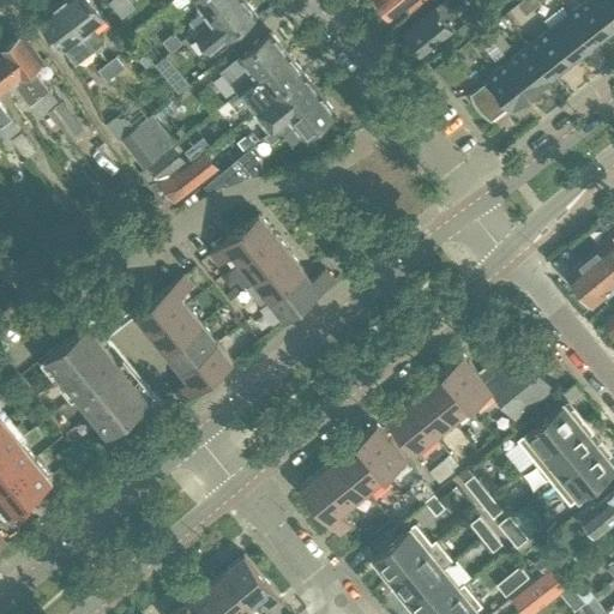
[(64,0),(60,2),(98,53),(103,49),(100,44),(103,42),(92,28),(104,18),(90,0),(64,0)]
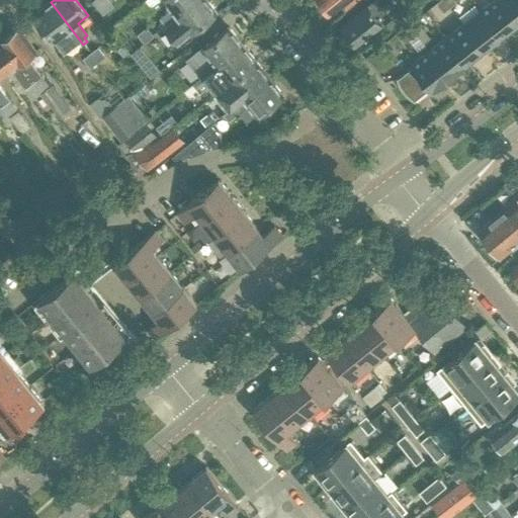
[(153,7),(167,23),(195,0),(144,0),(151,9),(153,7)]
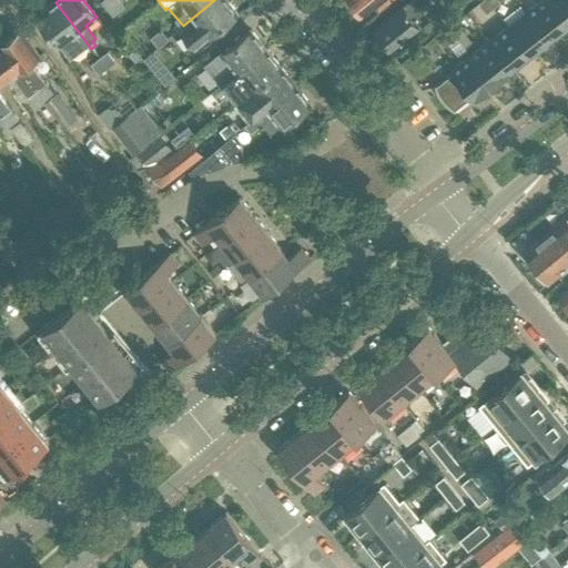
[(237,13),(226,0),(214,0),(183,26),(185,29),(181,33),(193,48),(237,13)]
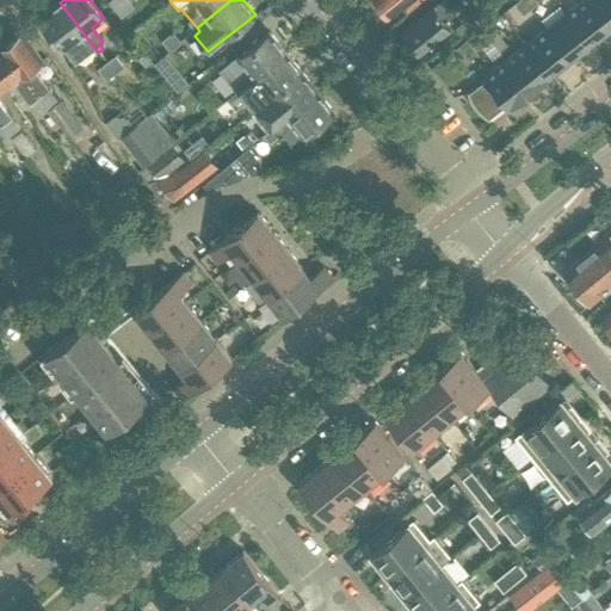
[(378,0),(388,11),(400,0),(401,0),(408,10),(419,0),(378,0)]
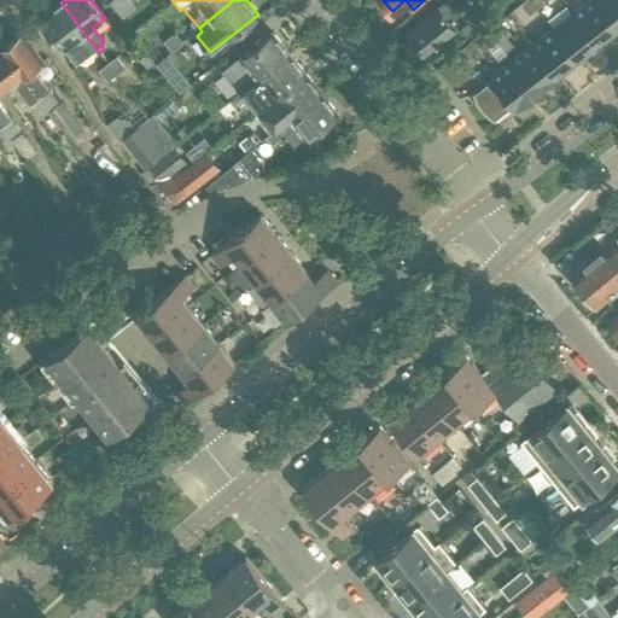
[(452,0),(448,0),(408,31),(425,52),(456,28),(450,18),(460,11),(458,7),(452,0)]
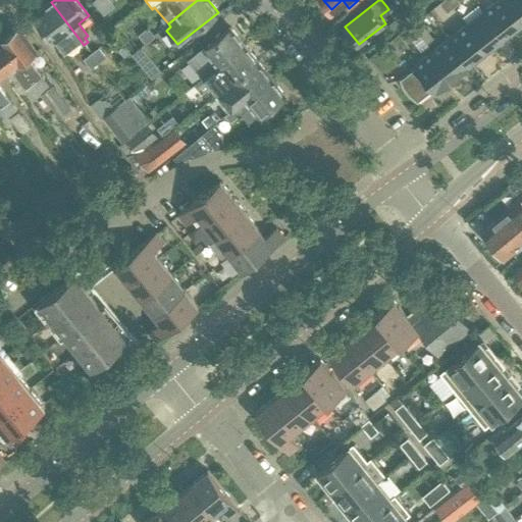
[(447,12),(454,7),(448,0),(442,0),(439,3),(447,12)]
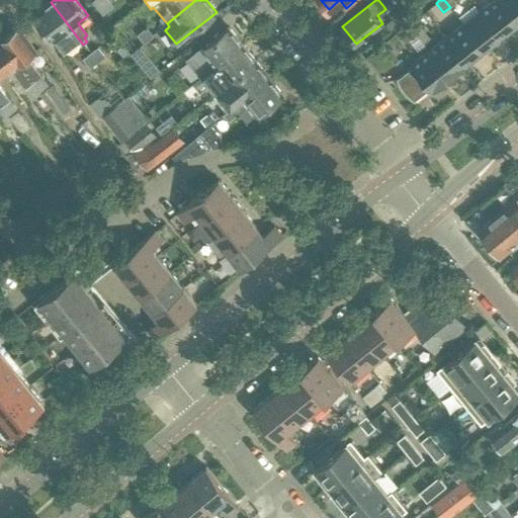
[(494,0),(481,11),(501,36),(517,23),(499,0),(494,0)]
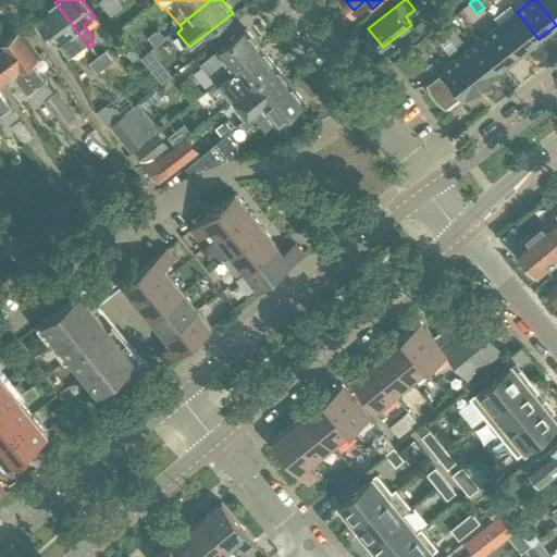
[(556,0),(536,0),(556,25),(556,24),(556,0)]
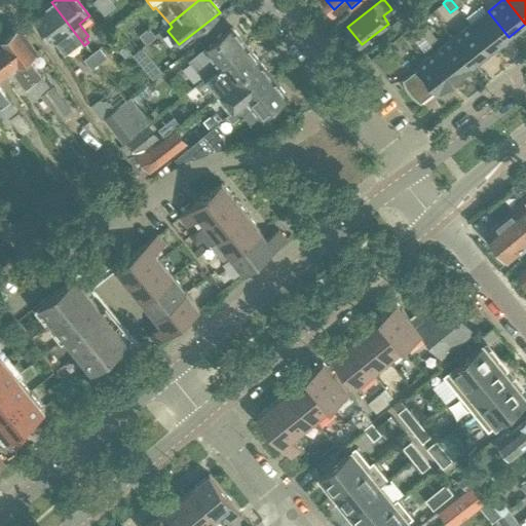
[(81,47),(84,45),(51,2),(34,15),(54,43),(66,35),(75,46),(78,43),(81,47)]
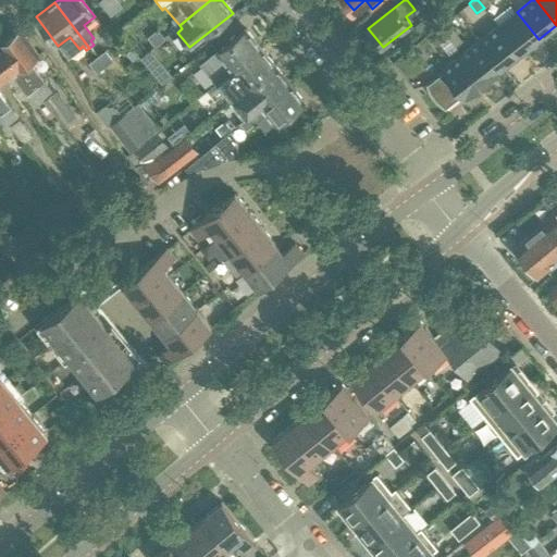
[(520,53),(539,39),(517,12),(498,26),(520,53)]
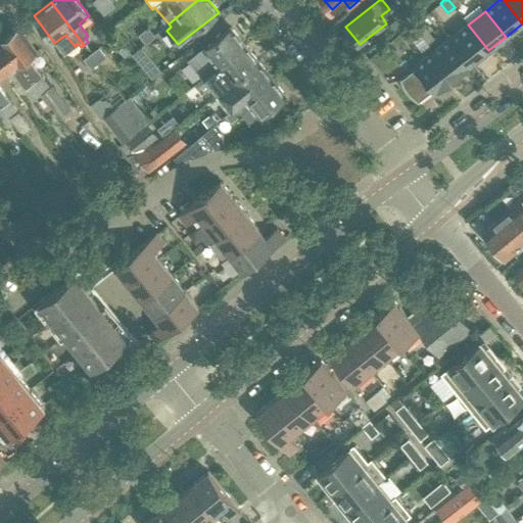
[(396,19),(387,27),(392,32),(400,25),(396,19)]
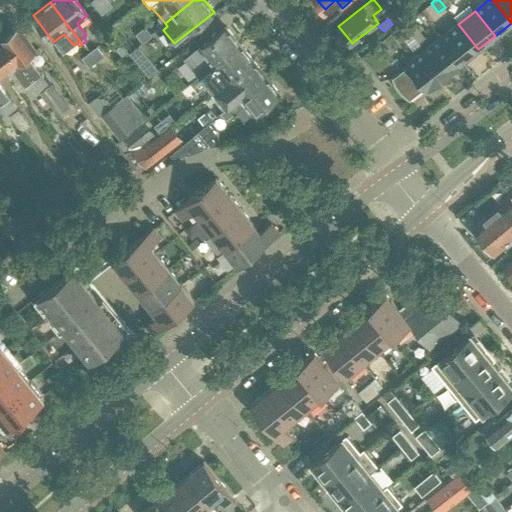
[(404,24),(411,33),(418,28),(410,19),(404,24)]
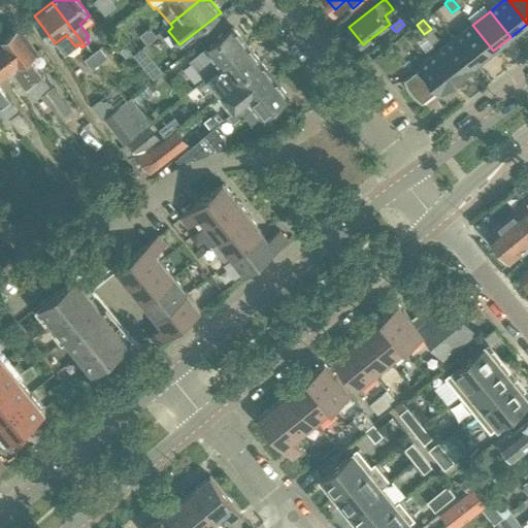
[(417,40),(424,34),(417,25),(409,30),(417,40)]
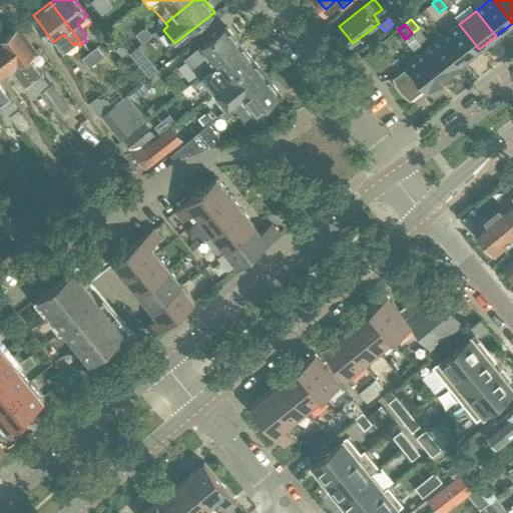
[(442,37),(462,62),(479,49),(459,24),(442,37)]
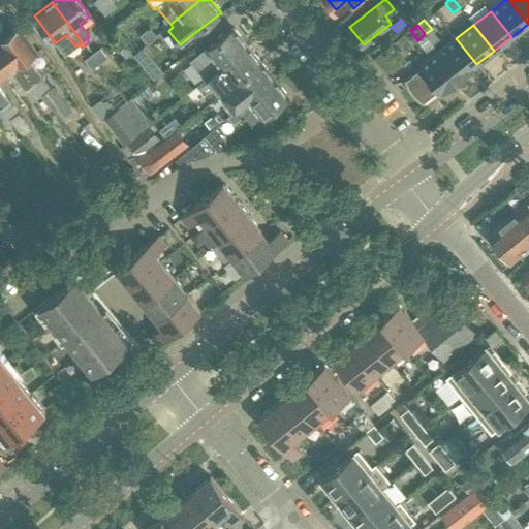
[(51,88),(28,59),(36,53),(19,28),(2,40),(20,65),(42,95),(60,119),(71,111),(53,86),(51,88)]
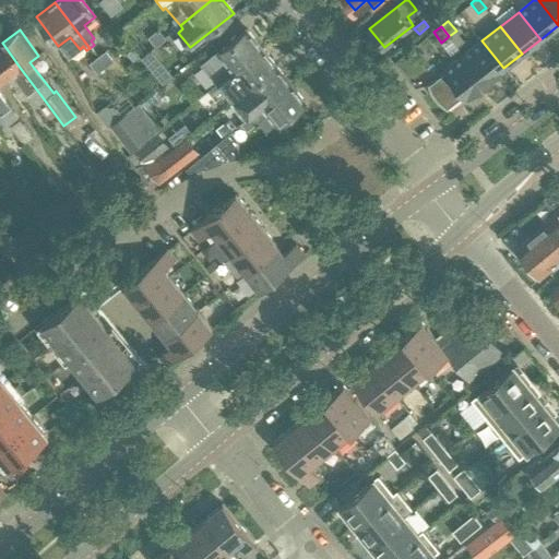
[(155,46),(165,37),(158,30),(147,37),(155,46)]
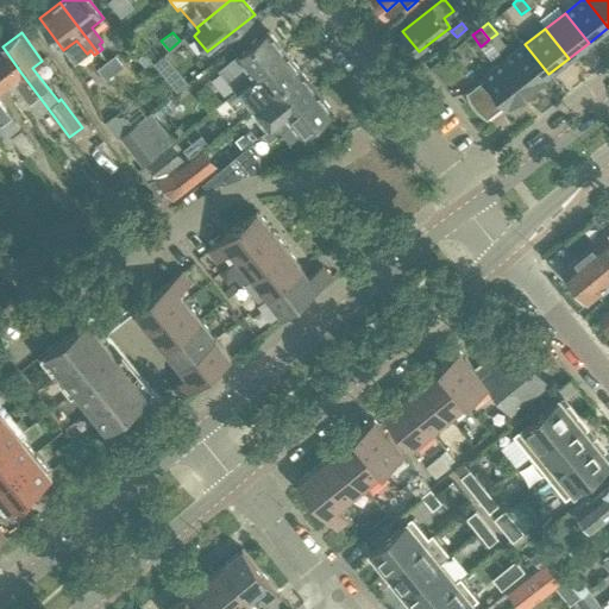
[(239,54),(219,69),(237,90),(238,89),(239,90),(286,52),(269,32),(240,55),(239,54)]
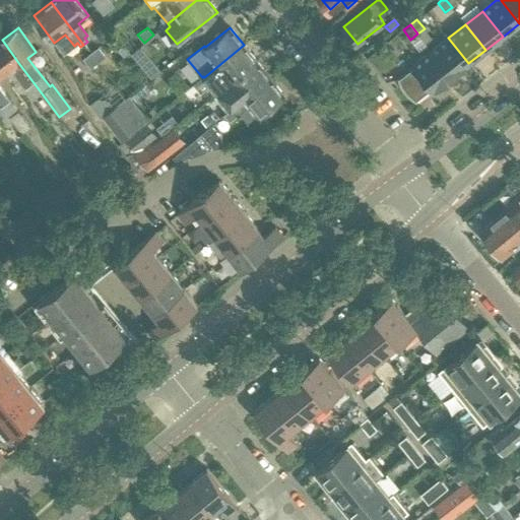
[(417,34),(410,40),(419,51),(427,46),(425,44),(417,34)]
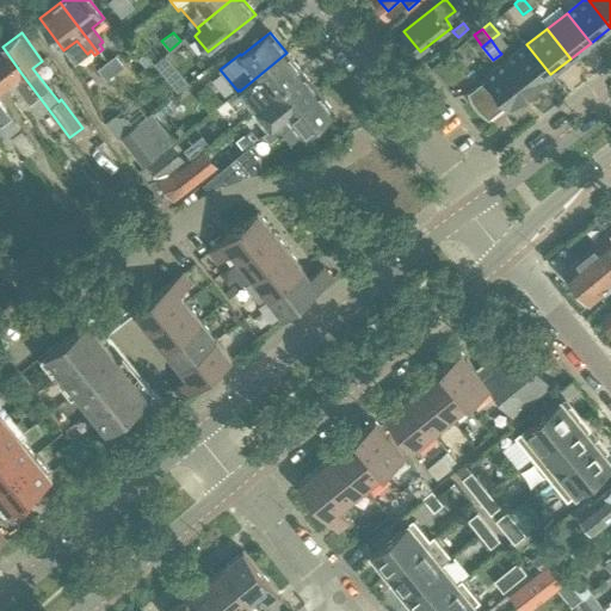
[(530,91),(550,74),(526,44),(506,60),(530,91)]
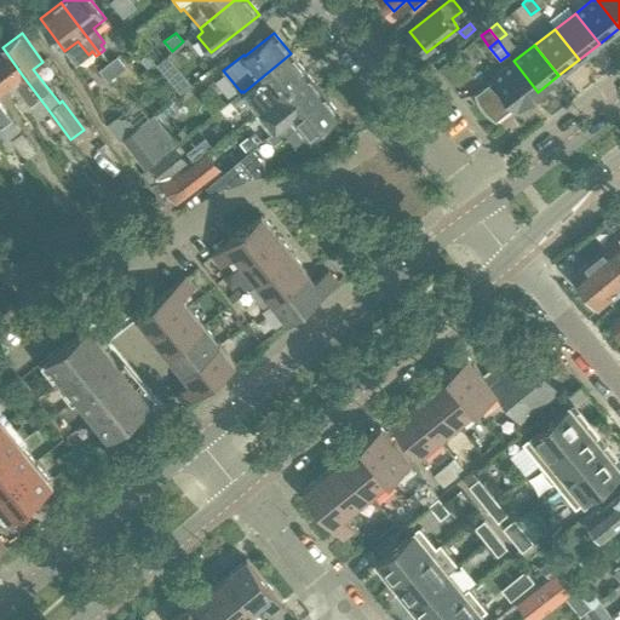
[(3,47),(0,49),(0,85),(4,91),(13,84),(29,105),(39,118),(50,112),(23,76),(3,47)]
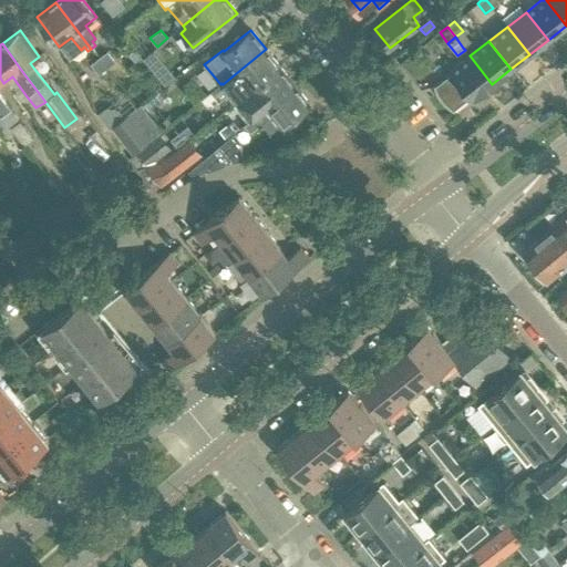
[(219,101),(227,94),(235,103),(254,88),(280,66),(266,49),(223,84),(222,83),(220,84),(220,85),(213,92),(219,101)]
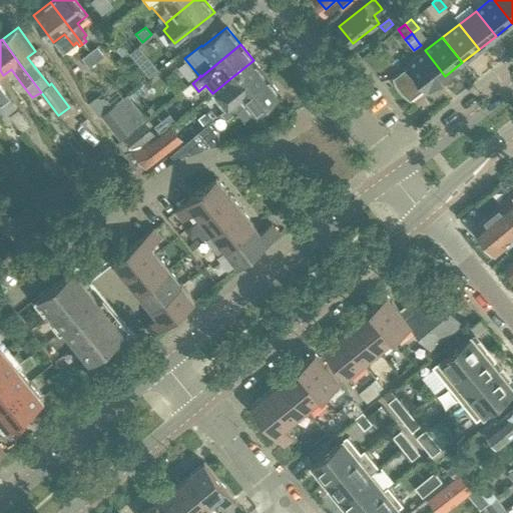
[(88,53),(95,63),(100,70),(109,63),(96,46),(88,53)]
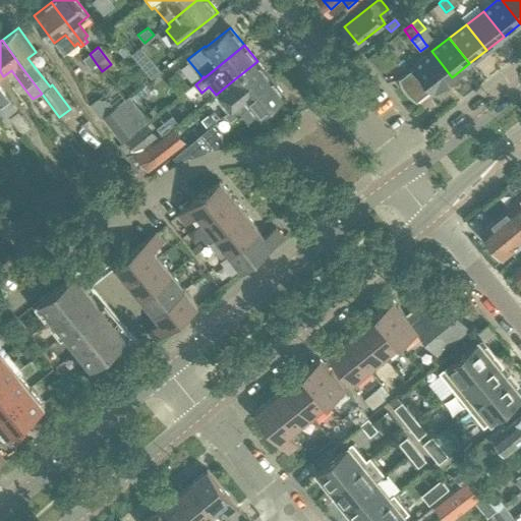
[(433,91),(452,77),(431,51),(413,65),(415,67),(400,78),(400,77),(399,78),(403,88),(409,96),(417,102),(418,102),(417,101),(432,89),(433,91)]
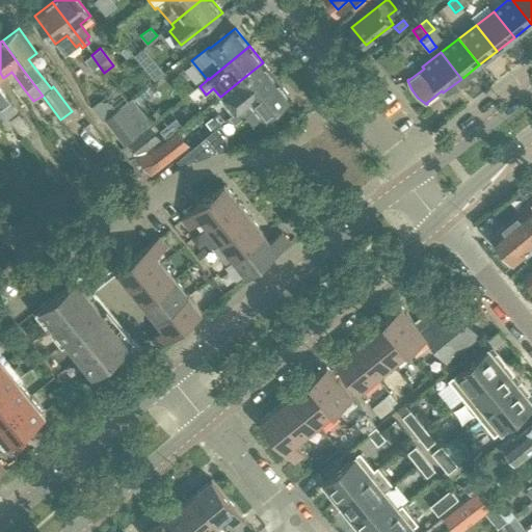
[(92,70),(99,65),(91,55),(84,60),(92,70)]
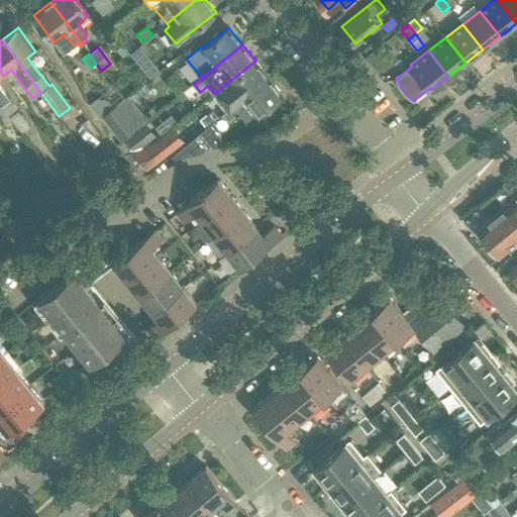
[(161,67),(150,55),(141,63),(151,75),(161,67)]
